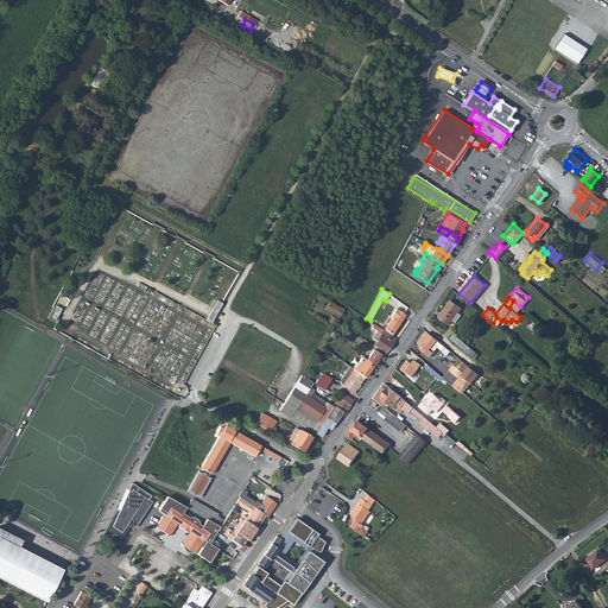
[(211,322),(221,303),(216,299),(206,318),(211,322)]
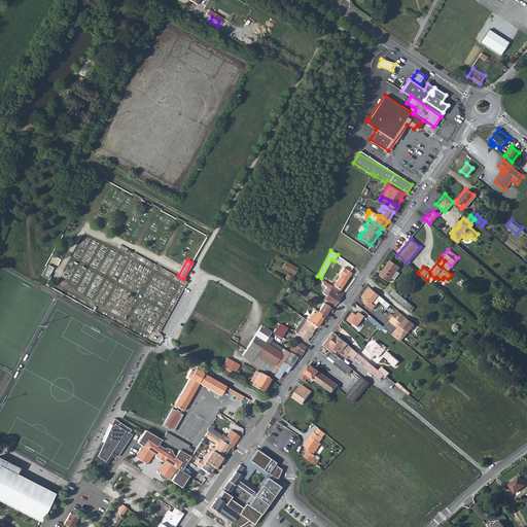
[(285,260),(281,268),(290,273),(289,276),(287,274),(283,280),(289,284),(291,280),(292,278),(294,275),(297,268),(285,260)]
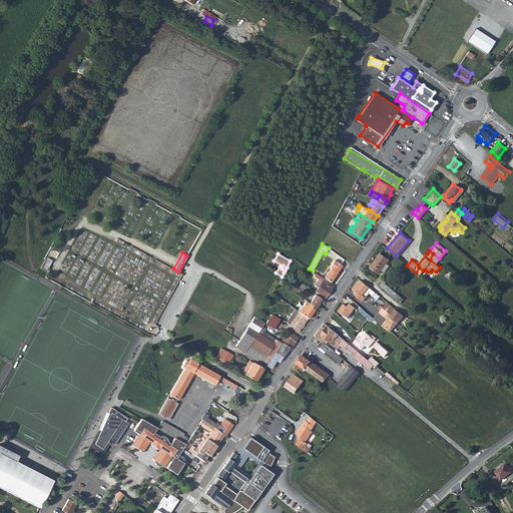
[(383,270),(388,263),(390,260),(382,253),(372,267),(380,274),(383,270)]
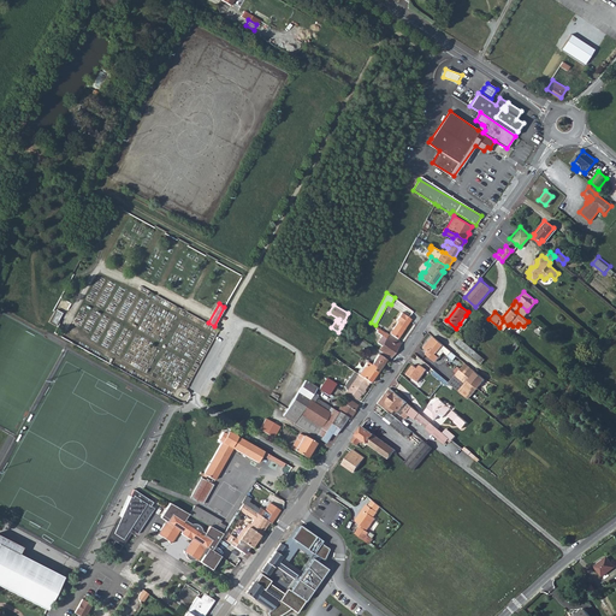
[(516,312),(528,321),(528,320),(523,317),(527,311),(520,304),(516,312)]
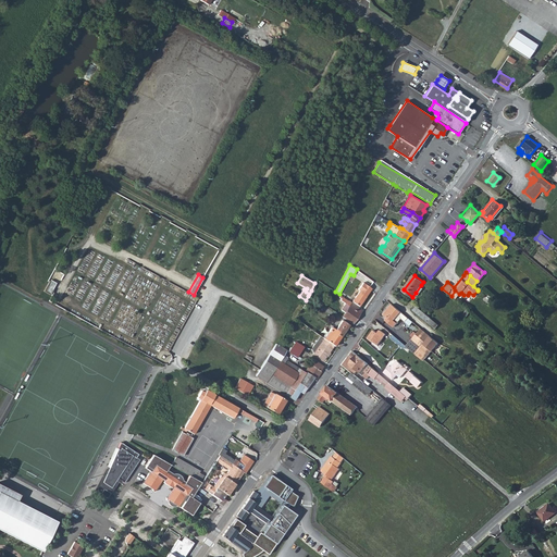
[(54,285),(49,282),(42,292),(50,295),(52,291),(54,285)]
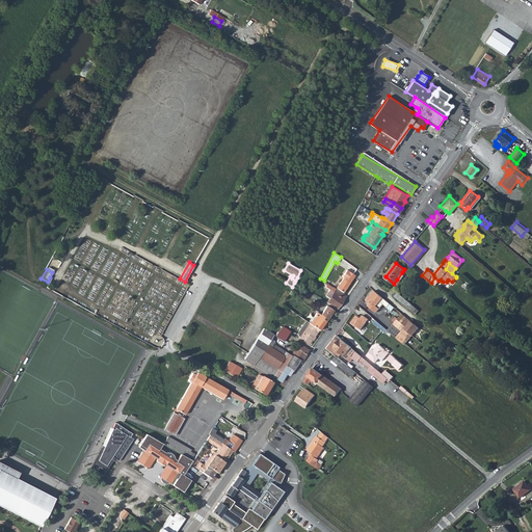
[(337,288),(343,292),(355,275),(345,269),(341,275),(344,277),(337,288)]
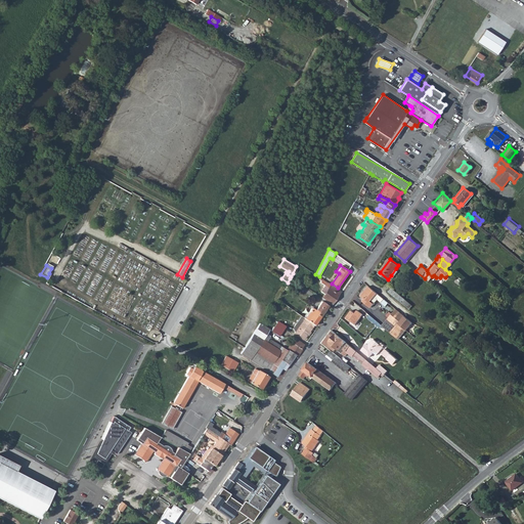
[(321,298),(331,303),(340,291),(326,281),(322,288),(326,291),(321,298)]
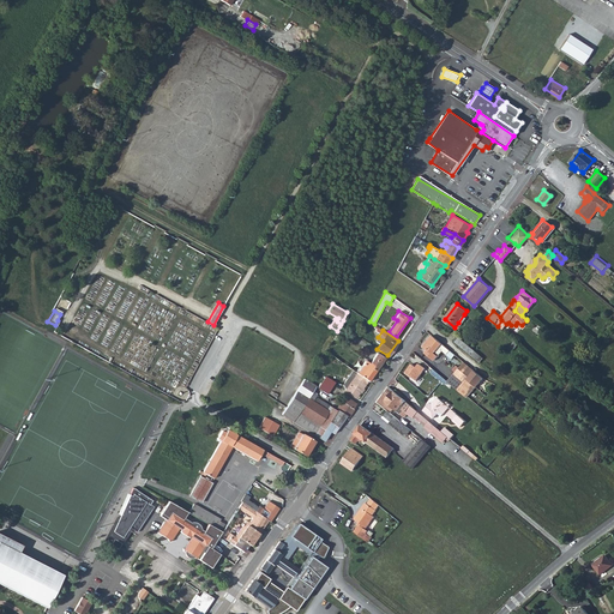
[(432,336),(423,347),(427,350),(425,353),(434,360),(443,350),(452,359),(456,355),(432,336)]
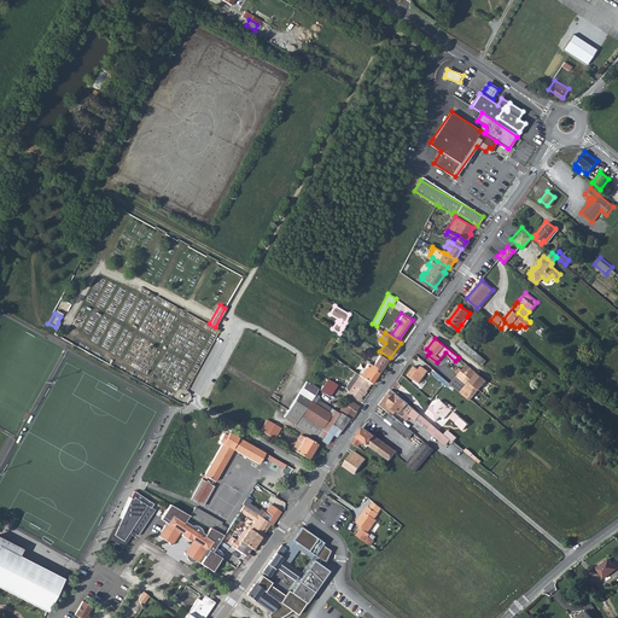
[(458,343),(473,356),(478,351),(461,338),(458,343)]
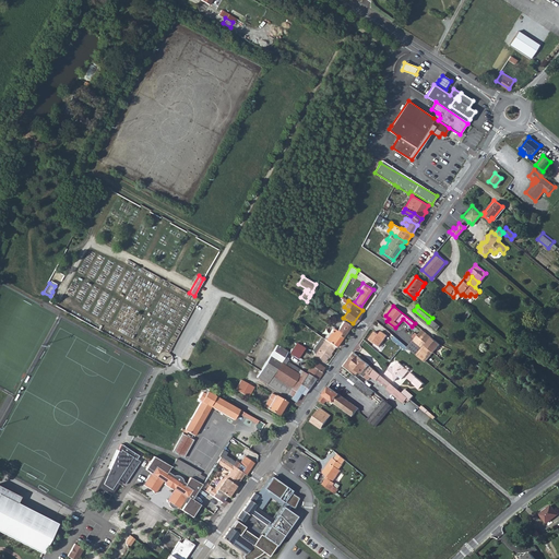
[(324,340),(334,346),(335,346),(349,325),(343,321),(335,332),(331,330),(324,340)]
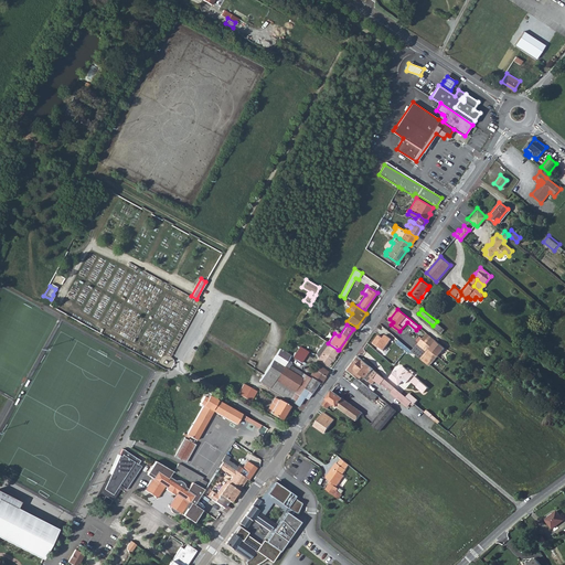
[(374,341),(384,349),(393,338),(386,333),(384,337),(380,333),(374,341)]
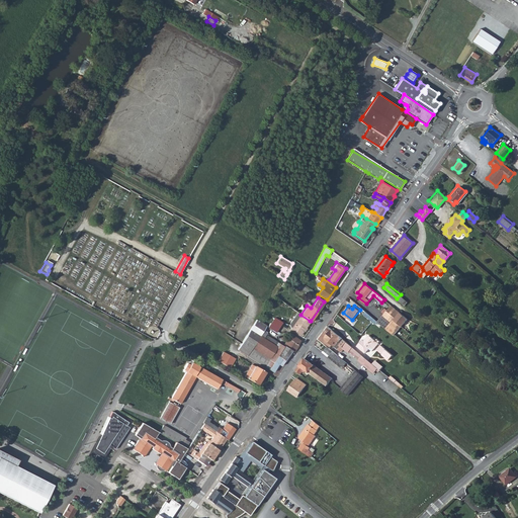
[(387,329),(395,335),(408,320),(392,306),(383,316),(392,323),(387,329)]
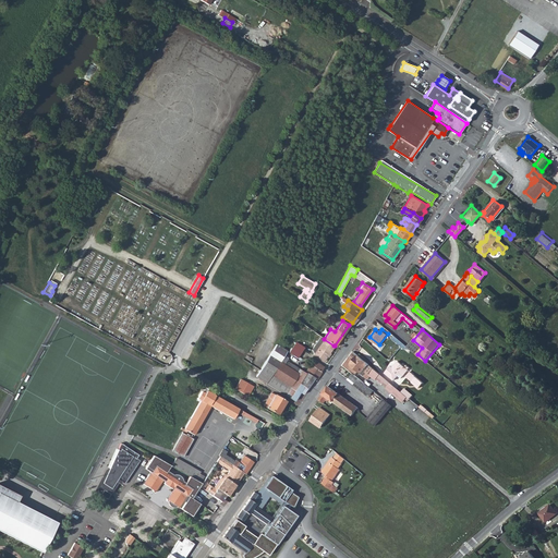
[(392,338),(405,349),(408,346),(395,335),(392,338)]
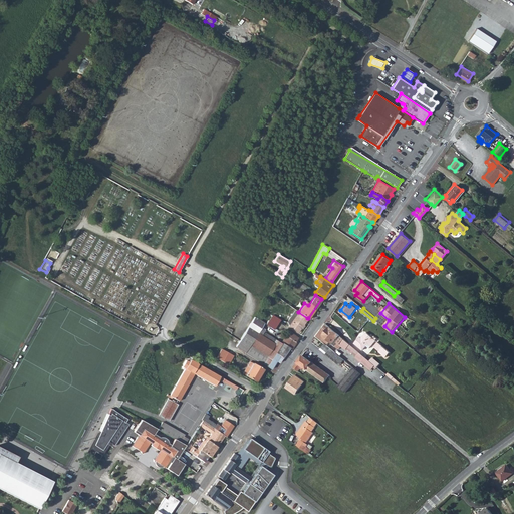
[(296,310),(288,322),(290,325),(289,326),(298,332),(307,318),(298,312),(296,310)]
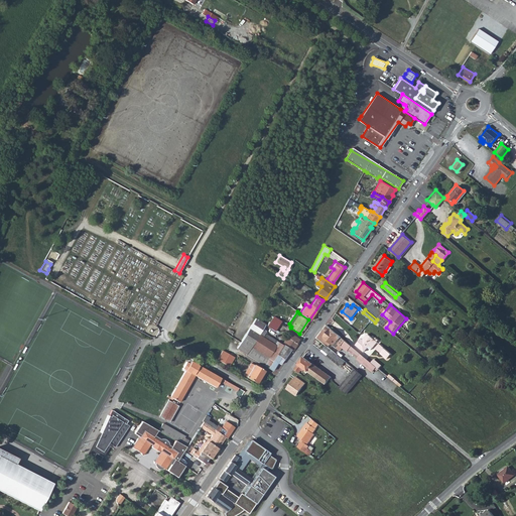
[(267,326),(274,332),(281,321),(273,316),(267,326)]
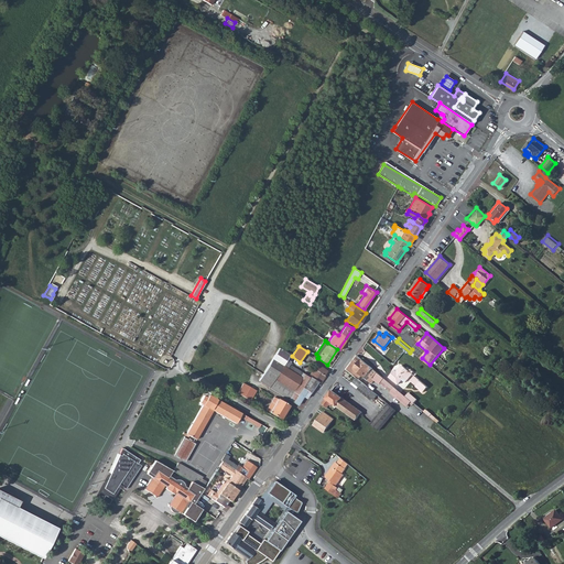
[(263,381),(283,394),(297,404),(304,397),(306,399),(314,387),(316,388),(325,376),(324,375),(314,368),(308,376),(310,377),(300,370),(293,367),(286,361),(290,356),(280,349),(272,364),(266,375),(264,379),(263,381)]
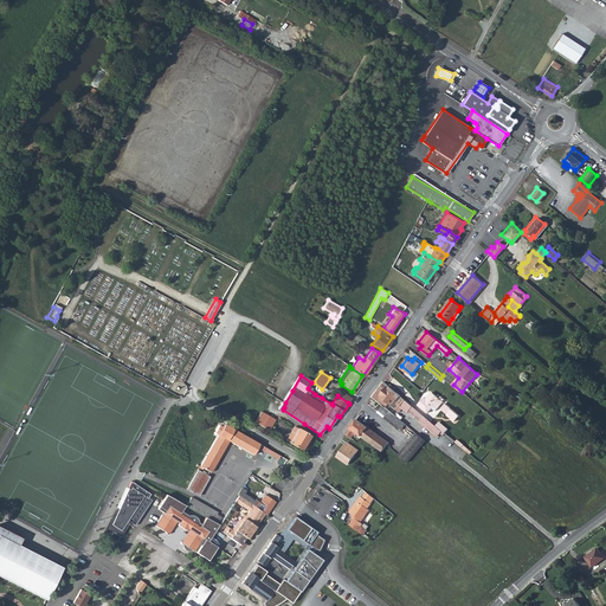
[(290,389),(292,391),(301,375),(290,389)]
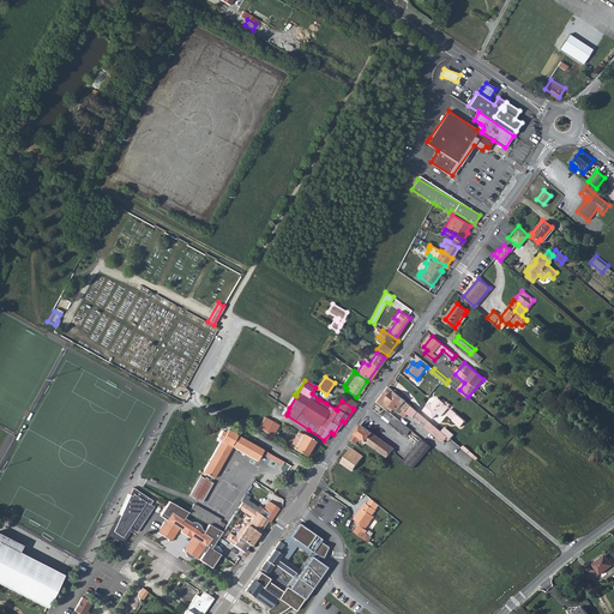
[(393,408),(405,416),(408,413),(413,417),(414,415),(417,419),(416,420),(419,421),(420,420),(426,425),(425,426),(444,441),(449,435),(447,435),(389,386),(378,402),(389,410),(390,413),(393,408)]
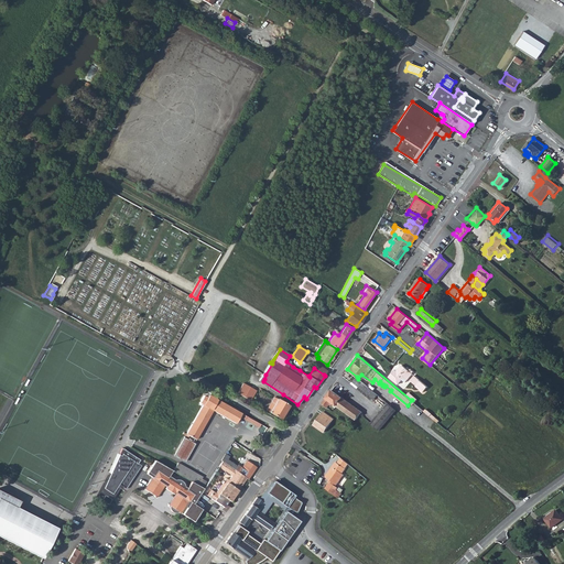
[(259,379),(263,381),(264,379),(266,375),(272,364),(270,362),(259,379)]
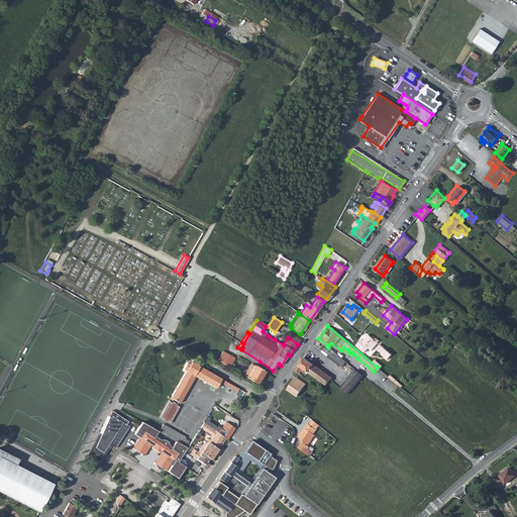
[(357,344),(366,351),(372,344),(374,347),(379,341),(372,336),(373,334),(371,332),(365,339),(363,338),(357,344)]
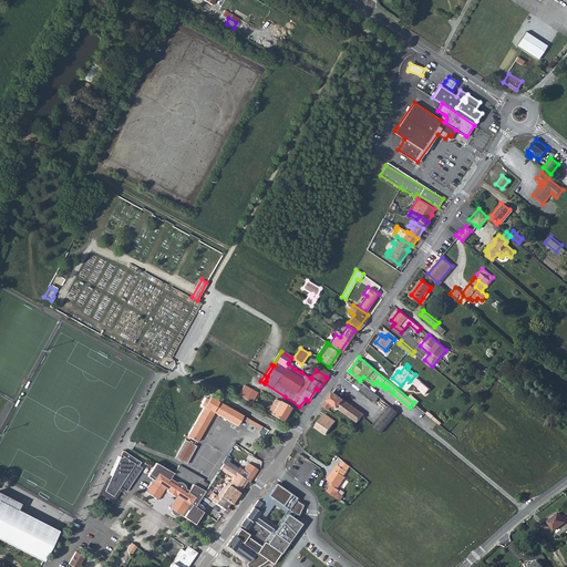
[(316,370),(326,377),(328,372),(319,366),(316,370)]
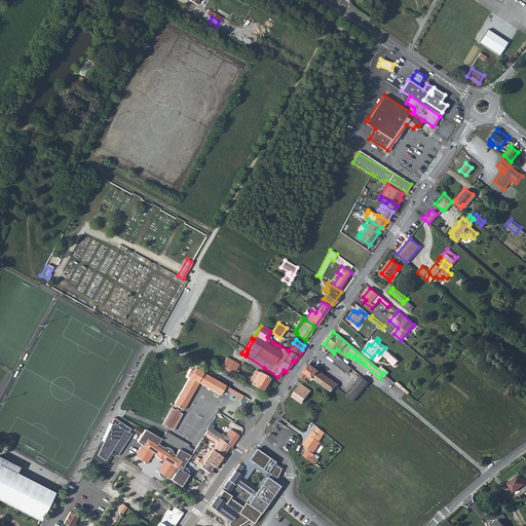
[(389,359),(393,353),(387,349),(385,351),(383,354),(389,359)]
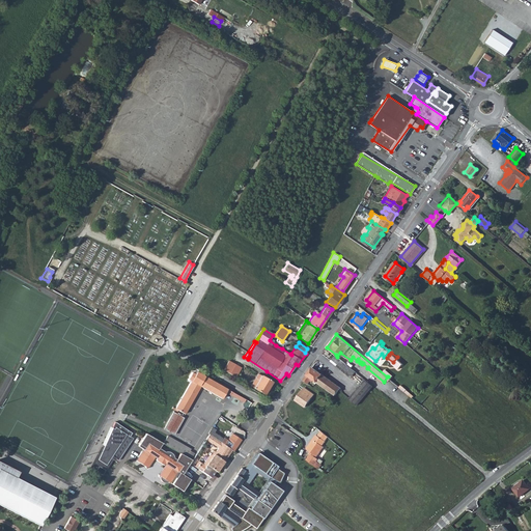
[(332,363),(347,376),(351,379),(356,372),(354,370),(337,357),(332,363)]
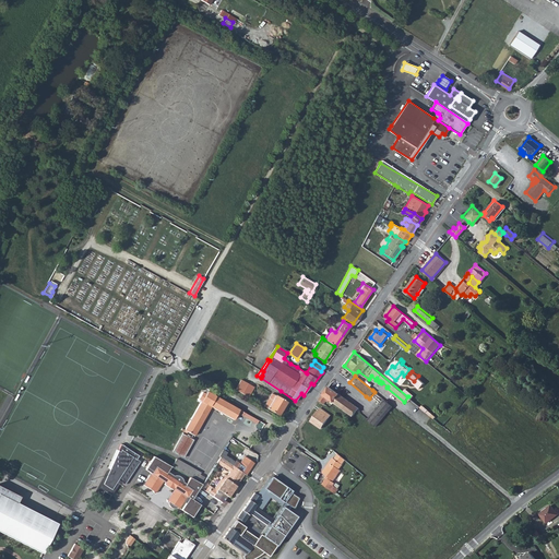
[(414,381),(420,388),(425,382),(418,376),(414,381)]
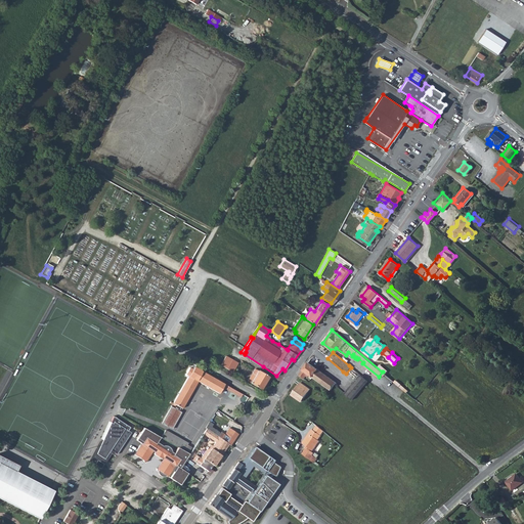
[(219,364),(231,372),(233,368),(227,364),(230,360),(224,356),(219,364)]
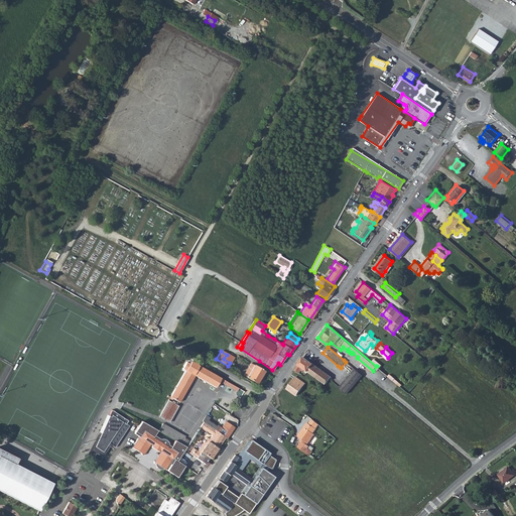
[(227,355),(224,359),(230,363),(233,358),(227,355)]
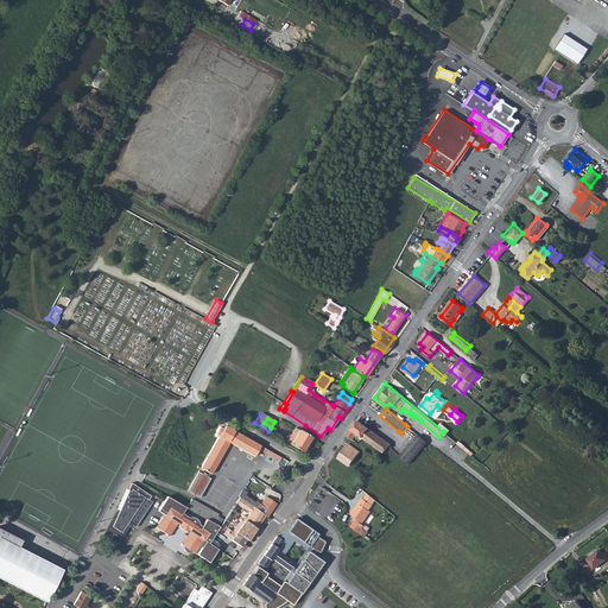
[(347,435),(353,439),(355,436),(356,437),(359,435),(378,448),(384,453),(388,447),(390,444),(358,420),(347,435)]
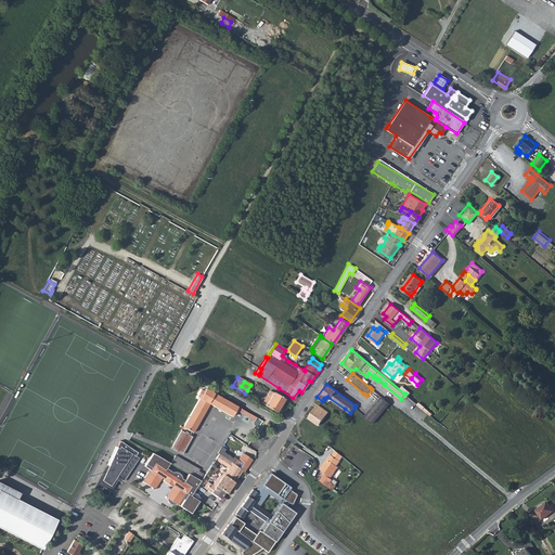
[(199,398),(209,403),(231,415),(232,416),(235,410),(253,420),(255,416),(205,387),(203,390),(199,398)]
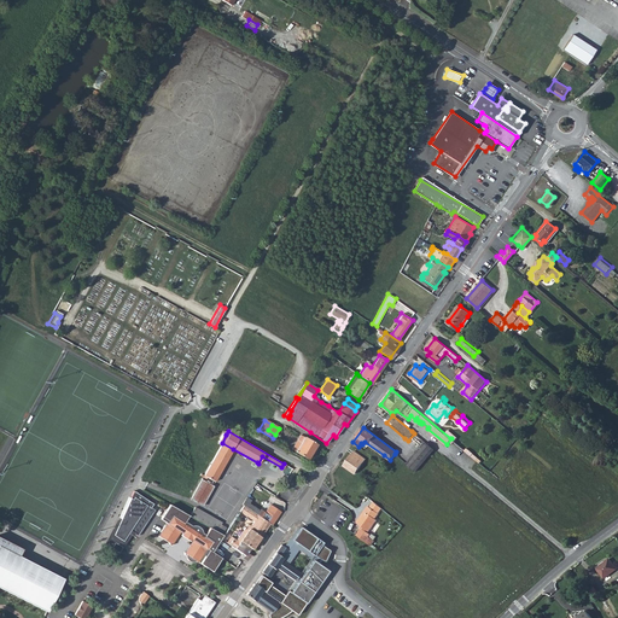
[(452,438),(459,444),(462,438),(455,432),(450,438),(452,438)]
